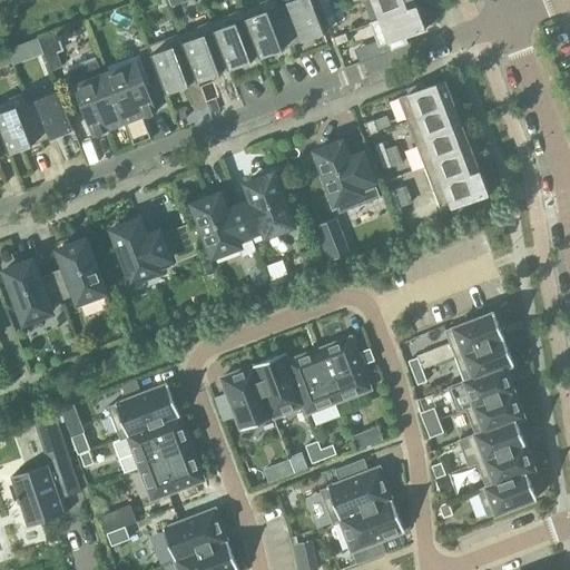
[(274,0),(266,0),(243,9),(246,18),(261,58),(292,46),(277,7),(274,0)]
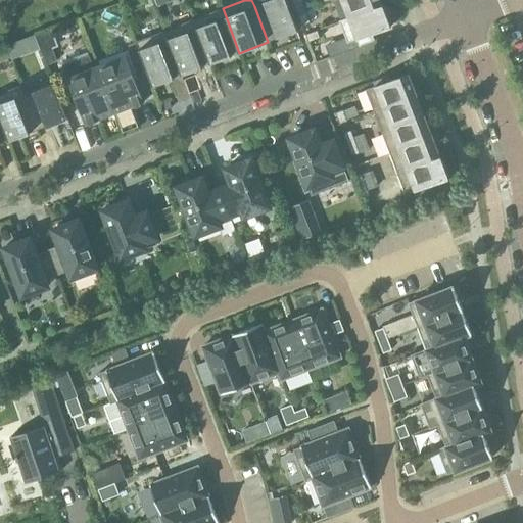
[(285,0),(269,0),(254,6),(268,42),(297,31),(285,0)]
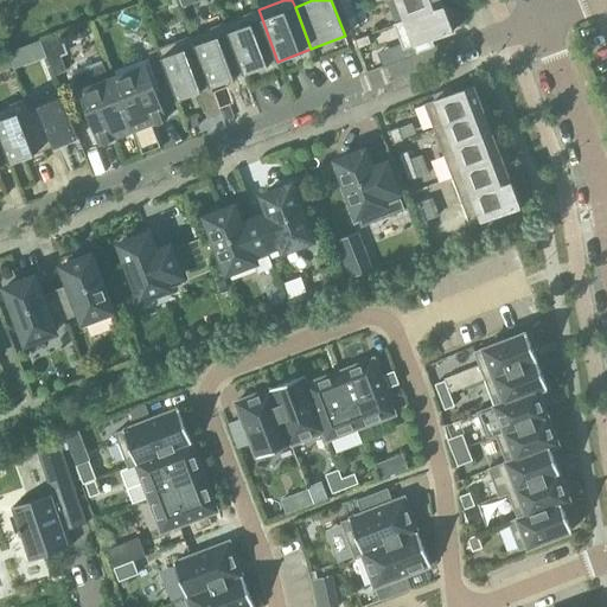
[(347,0),(340,2),(345,17),(355,13),(350,0),(347,0)]
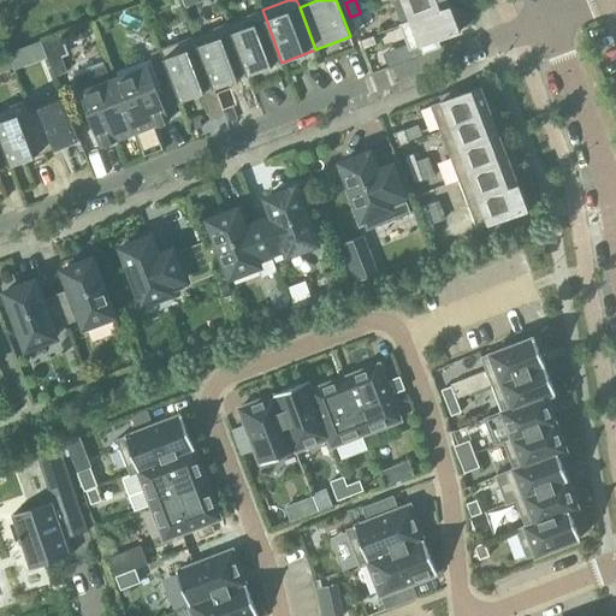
[(402,0),(410,21),(410,22),(451,6),(448,0),(402,0)]
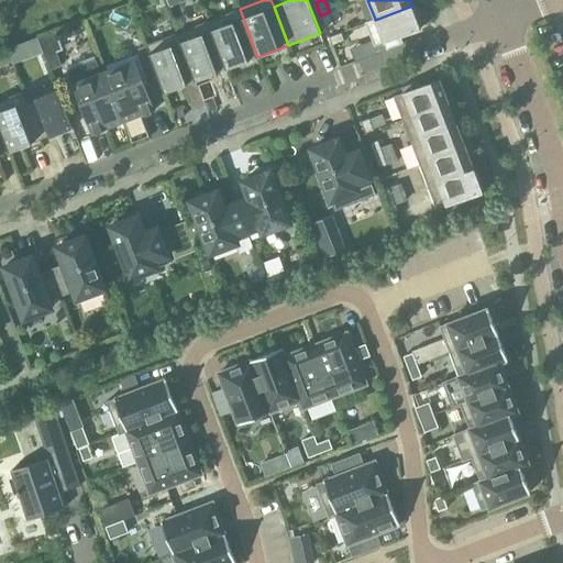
[(412,6),(375,20),(375,19),(365,22),(374,46),(384,43),(386,50),(404,44),(400,36),(421,29),(412,6)]
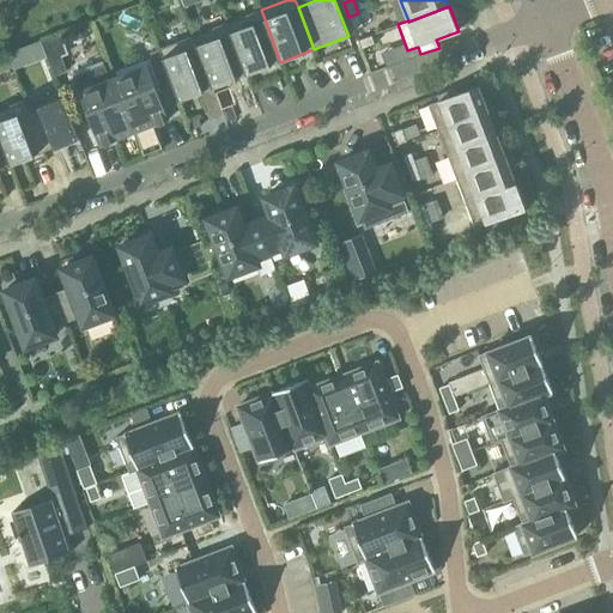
[(261,10),(228,23),(231,32),(247,76),(280,62),(265,19),(261,10)]
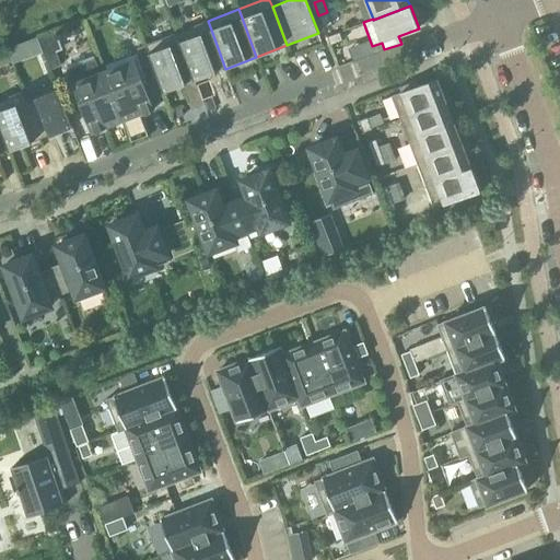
[(327,12),(318,15),(324,27),(331,24),(327,12)]
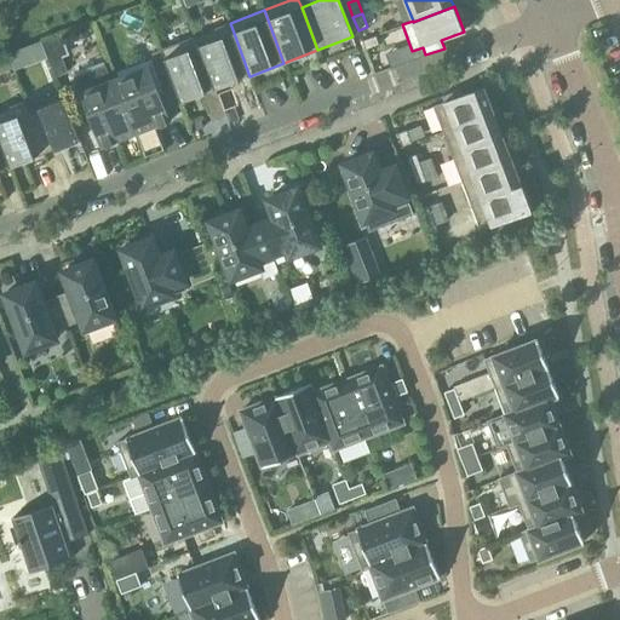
[(230,23),(196,36),(200,46),(216,89),(250,76),(234,33),(230,23)]
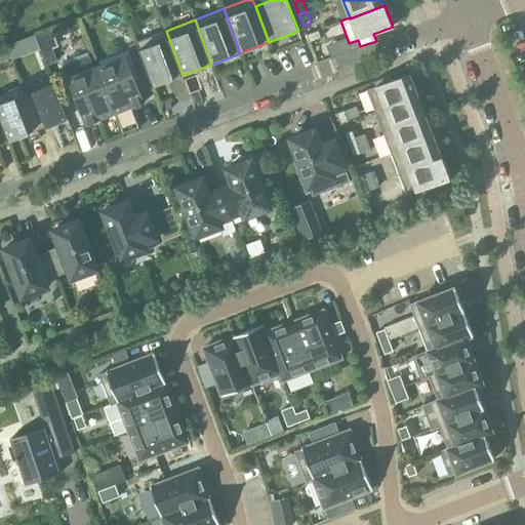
[(36,36),(48,66),(57,62),(52,48),(57,46),(51,30),(36,36)]
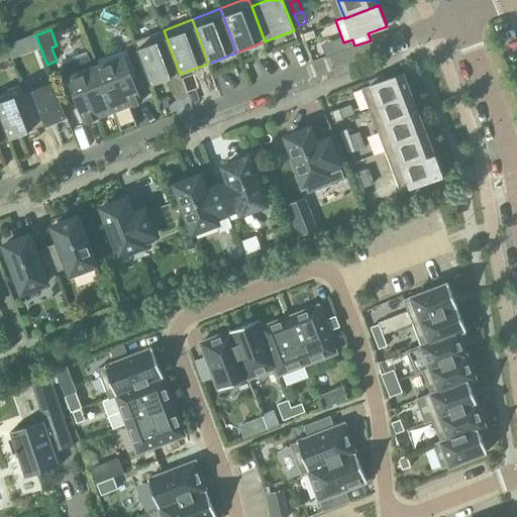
[(164,30),(134,41),(137,49),(150,85),(180,74),(167,38),(164,30)]
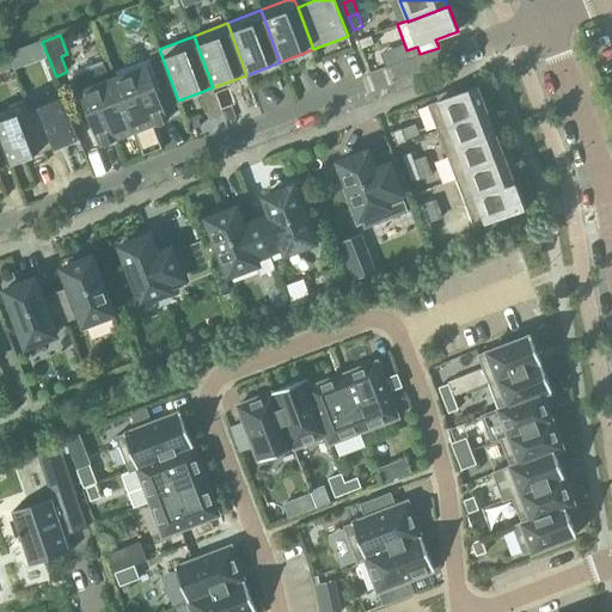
[(357,41),(368,69),(369,69),(381,65),(371,36),(357,41)]
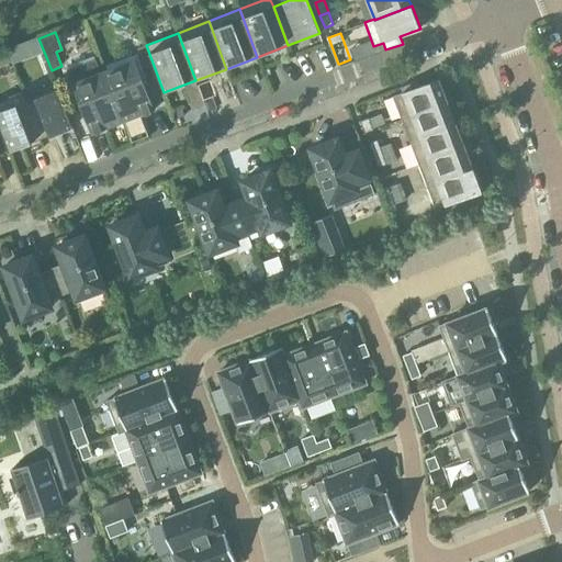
[(25,59),(20,44),(8,48),(13,64),(25,59)]
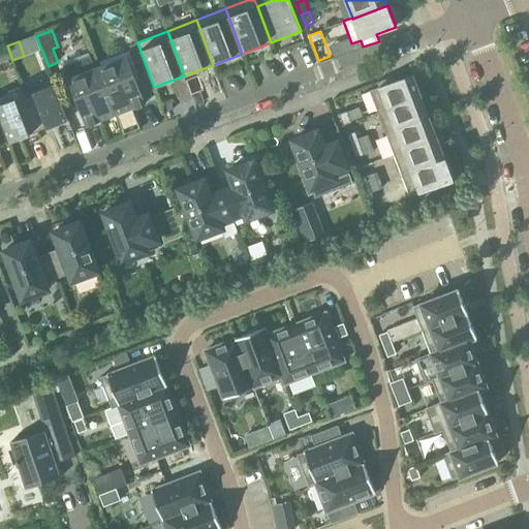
[(0,52),(0,62),(10,59),(6,50),(0,52)]
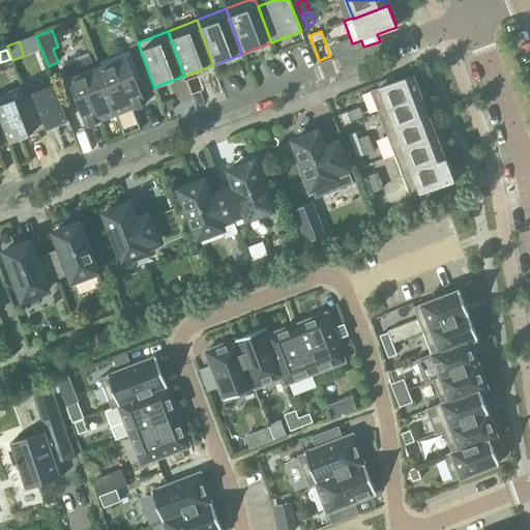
[(127,55),(97,66),(116,115),(146,104),(127,55)]
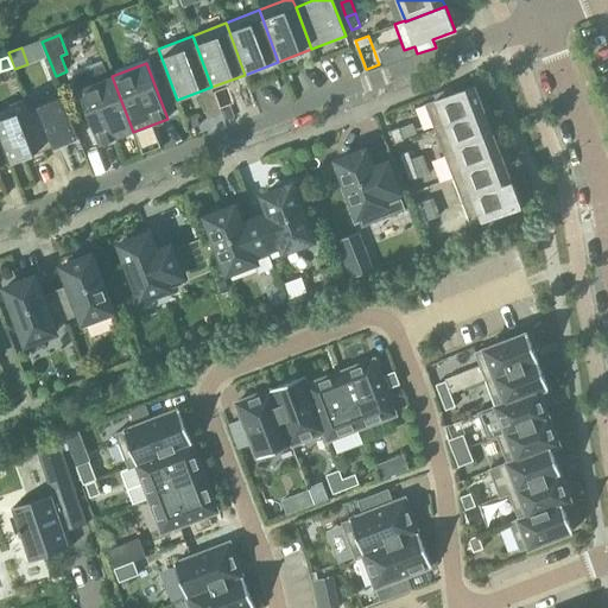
[(133,132),(112,76),(108,77),(103,64),(73,76),(74,78),(99,145),(133,132)]
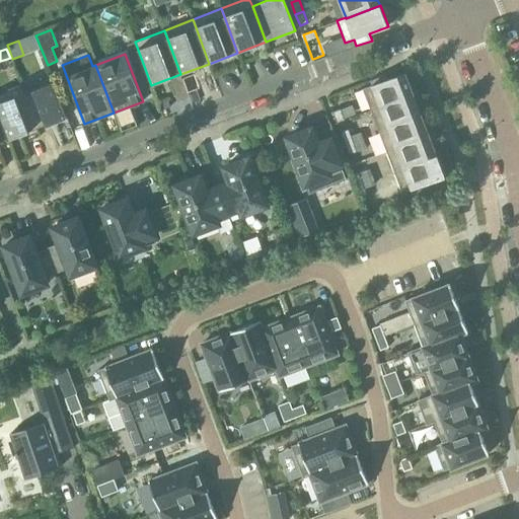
[(371,110),(414,94),(405,72),(387,80),(385,75),(370,81),(372,85),(362,89),(371,110)]
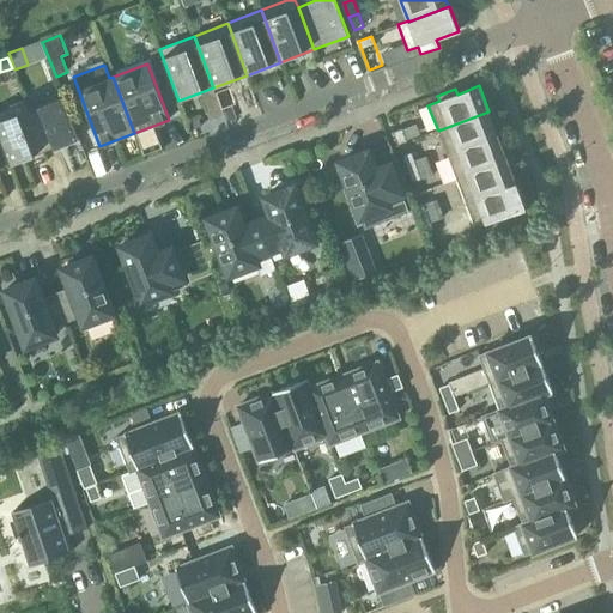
[(25,101),(44,152),(79,139),(60,86),(25,101)]
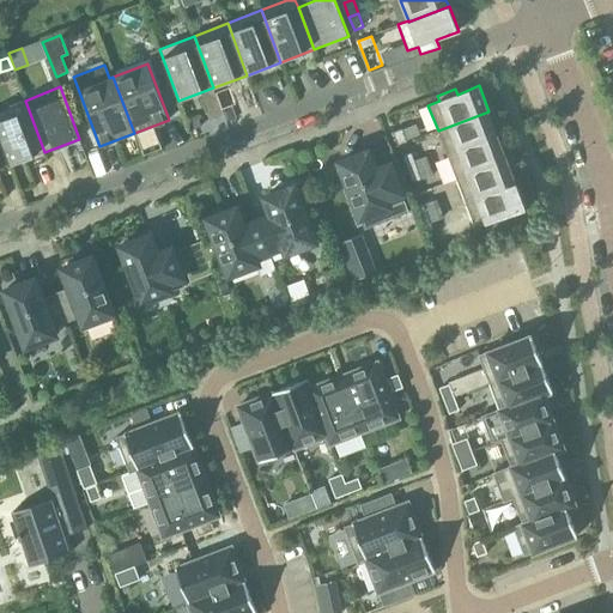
[(25,101),(0,109),(0,135),(11,165),(44,152),(25,101)]
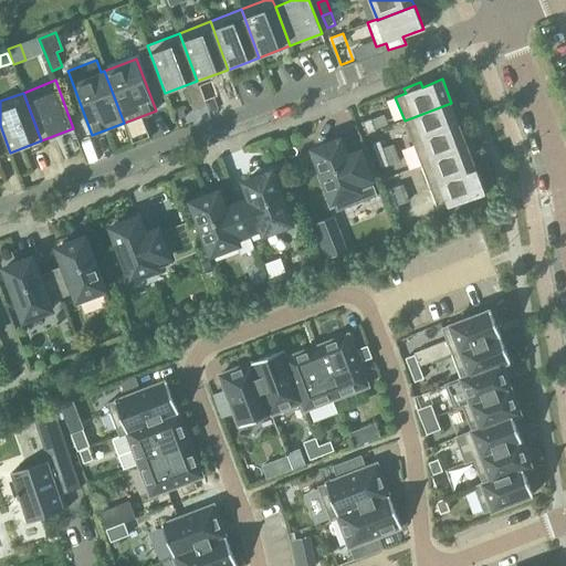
[(460,125),(451,103),(405,121),(412,143),(460,125)]
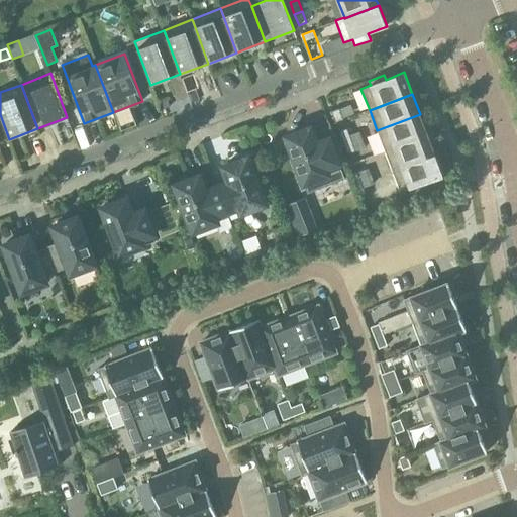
[(158,102),(161,110),(170,107),(167,99),(158,102)]
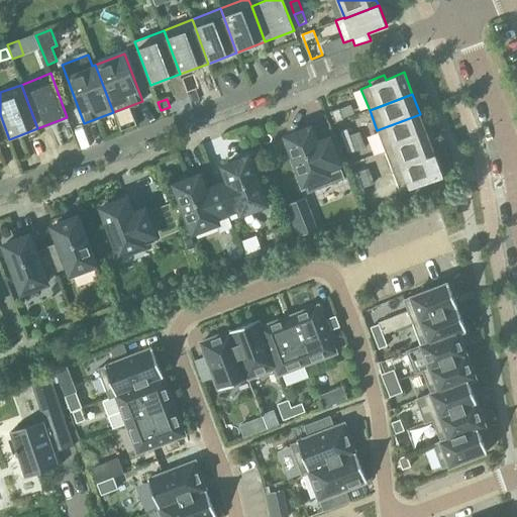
[(343,120),(339,108),(331,111),(336,123),(343,120)]
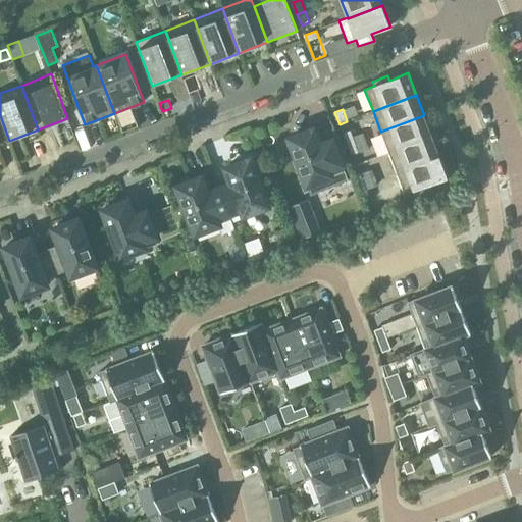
[(0,144),(9,141),(0,115),(0,144)]
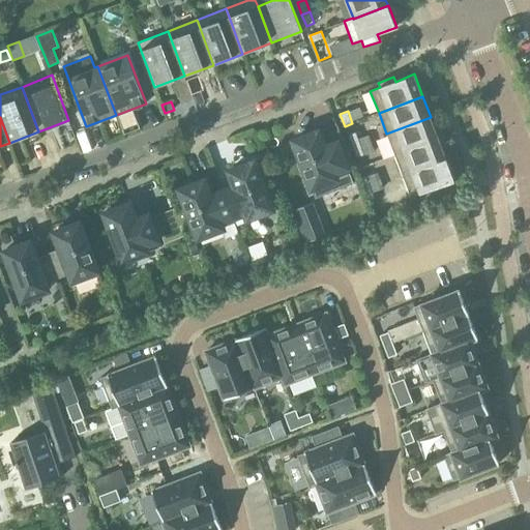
[(439,138),(431,117),(386,134),(394,154),(439,138)]
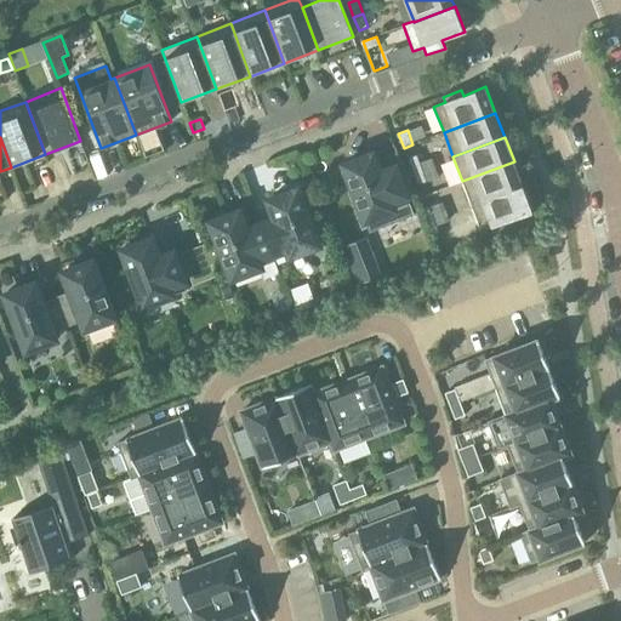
[(343,165),(369,233),(414,216),(396,167),(383,171),(381,172),(374,154),(343,165)]
